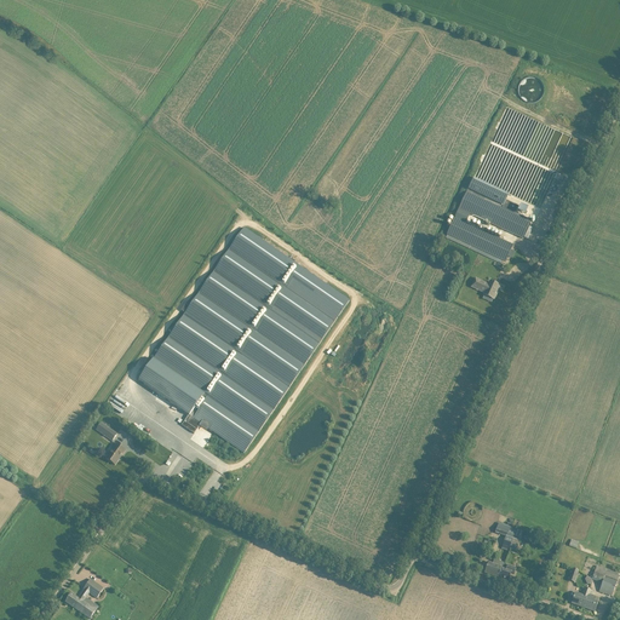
[(540,99),(541,80),(521,78),(520,98),(540,99)]
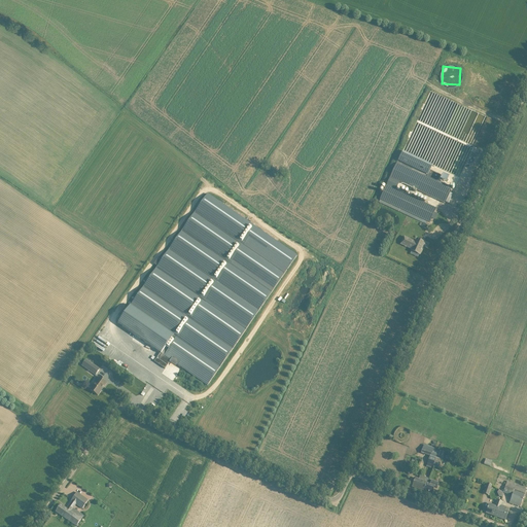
[(431,91),(402,151),(397,164),(390,178),(387,185),(380,200),(379,203),(426,224),(427,221),(429,222),(436,208),(431,206),(396,189),(399,182),(435,199),(440,201),(445,203),(451,189),(450,188),(444,185),(445,184),(437,181),(441,175),(430,170),(432,165),(459,177),(487,117),(431,91)]
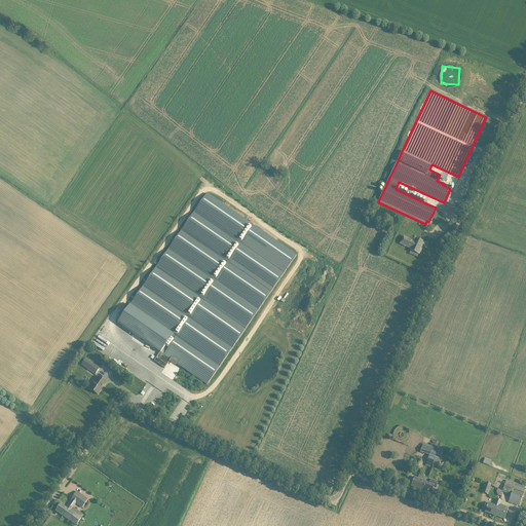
[(208,194),(118,324),(135,335),(160,352),(154,361),(164,368),(167,364),(171,360),(208,385),(297,256),(208,194)]
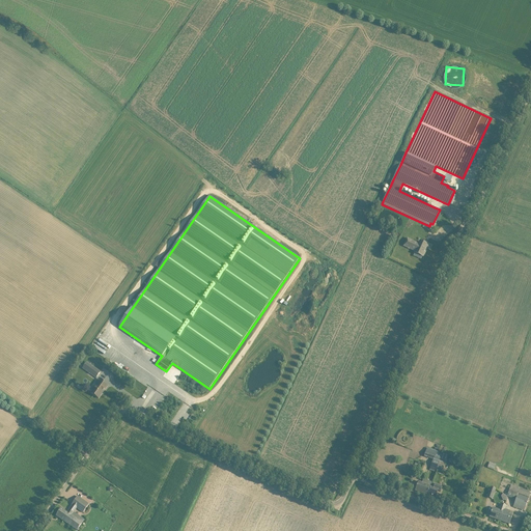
[(419,244),(407,239),(403,246),(416,251),(415,253),(423,257),(429,245),(420,241),(419,244)]
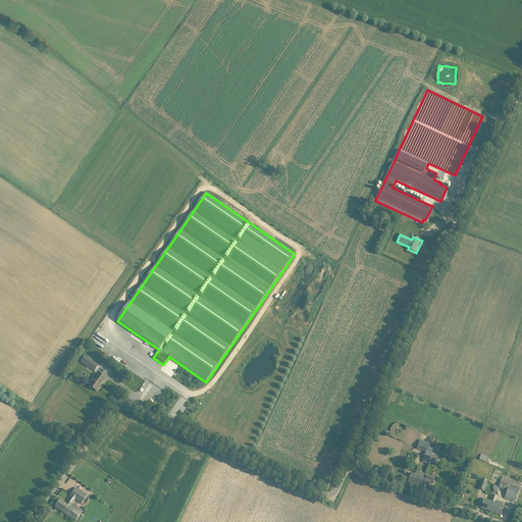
[(112,351),(113,349),(101,343),(100,345),(112,351)]
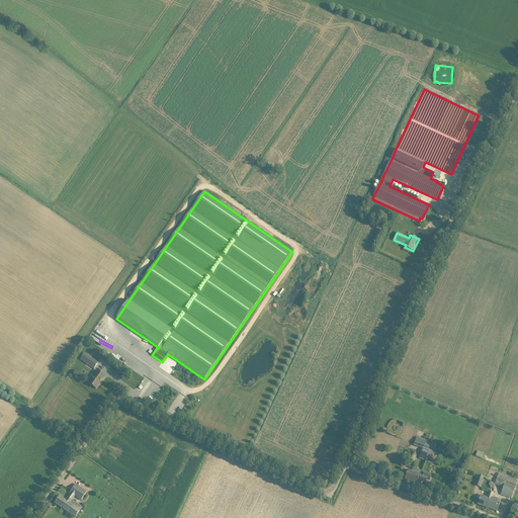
[(85,353),(81,359),(94,368),(98,363),(85,353)]
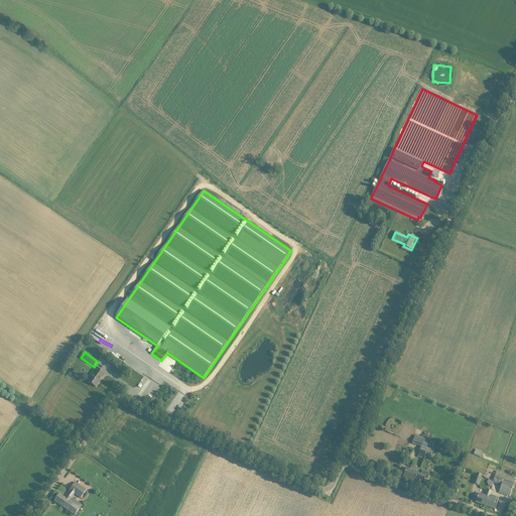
[(89,382),(92,384),(96,387),(105,375),(97,370),(89,382)]
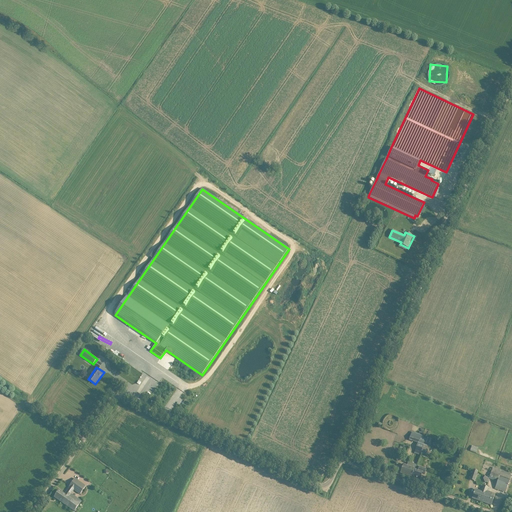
[(409,440),(418,443),(415,450),(421,452),(425,440),(426,437),(421,435),(411,432),(409,440)]
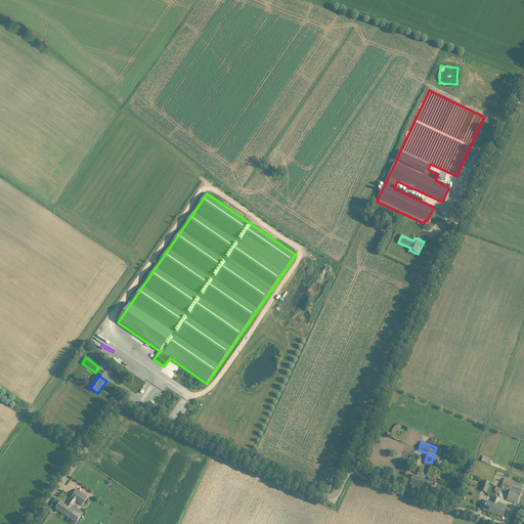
[(435,450),(431,463),(436,465),(442,449),(436,447),(435,450)]
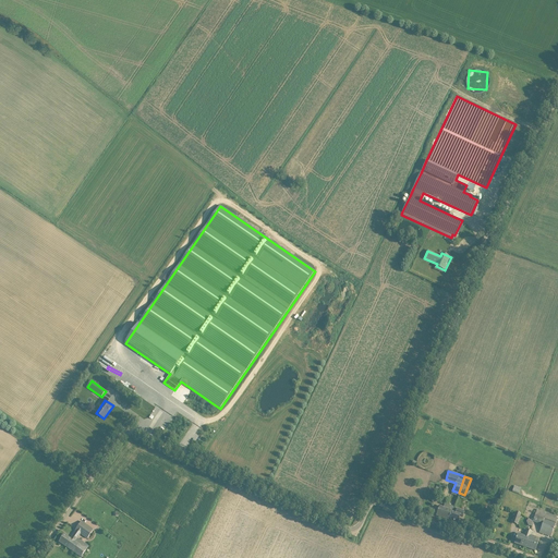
[(439,506),(438,511),(436,516),(458,523),(460,517),(463,517),(464,512),(447,506),(447,509),(439,506)]
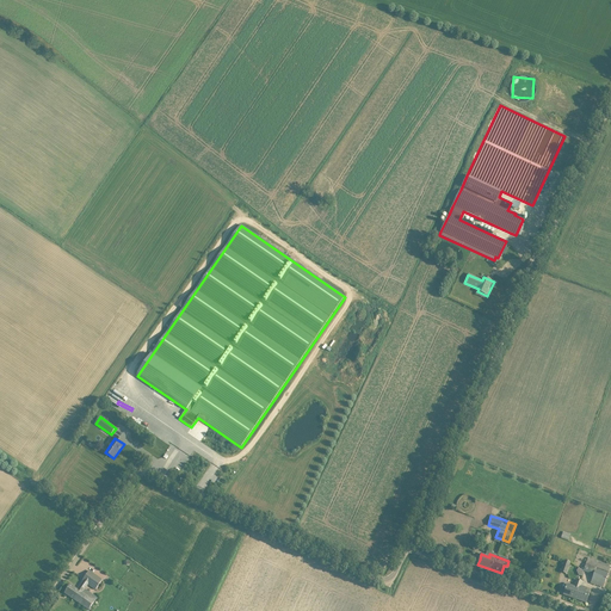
[(610,566),(588,559),(585,568),(594,572),(591,584),(603,587),(605,582),(610,566)]
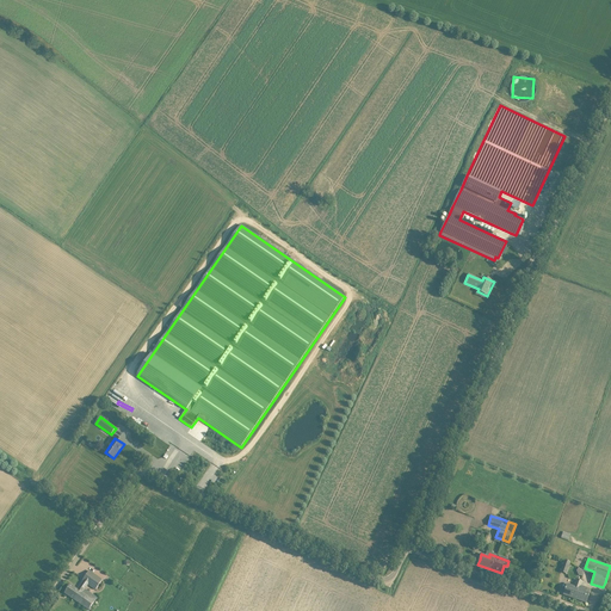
[(71,585),(65,593),(69,597),(88,610),(91,609),(93,610),(94,610),(100,603),(97,600),(94,603),(81,592),(82,590),(86,585),(92,588),(97,582),(92,579),(87,575),(78,590),(71,585)]
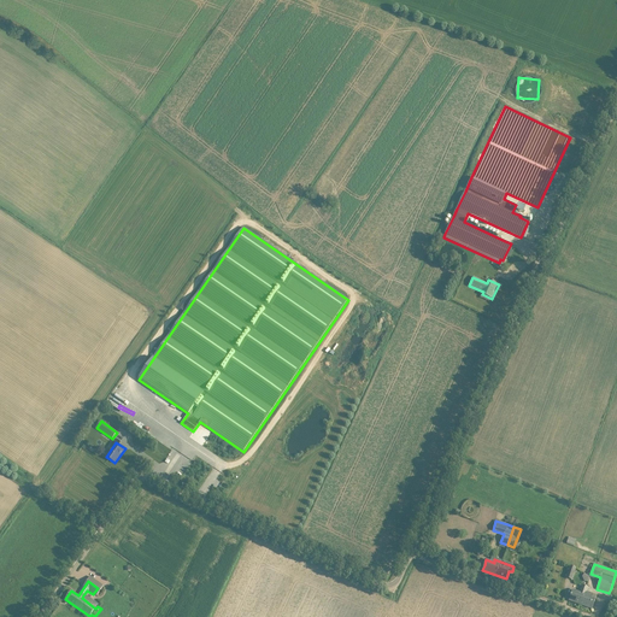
[(597,595),(587,592),(588,587),(582,586),(580,593),(573,591),(571,595),(569,601),(592,609),(597,595)]
